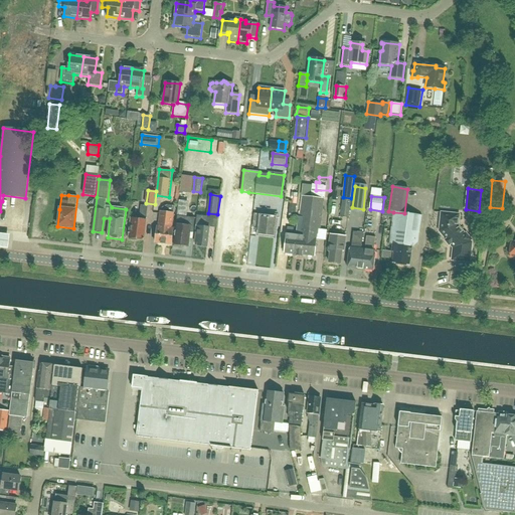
[(295,235),(293,255),(302,256),(304,243),(302,243),(303,236),(304,237),(305,234),(306,230),(305,229),(306,222),(307,222),(311,198),(310,198),(302,197),(299,222),(298,222),(298,229),(301,229),(301,230),(300,236),(295,235)]
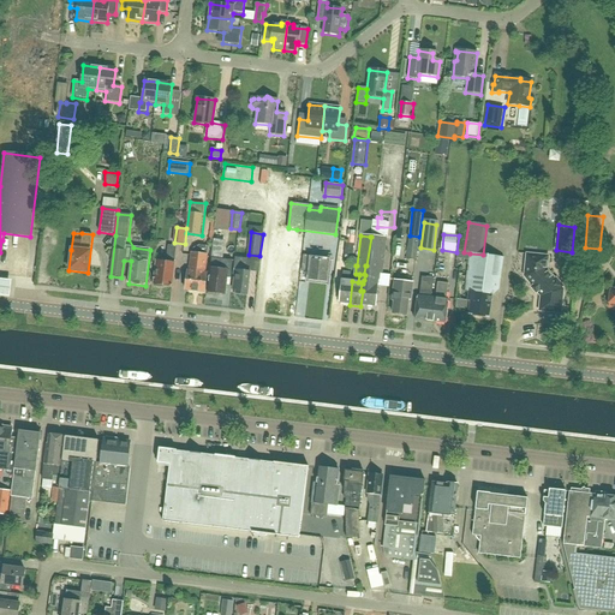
[(363,291),(360,306),(375,308),(378,281),(381,275),(382,275),(386,238),(371,237),(366,266),(365,266),(364,274),(365,275),(364,280),(363,284),(362,282),(360,291),(363,291)]
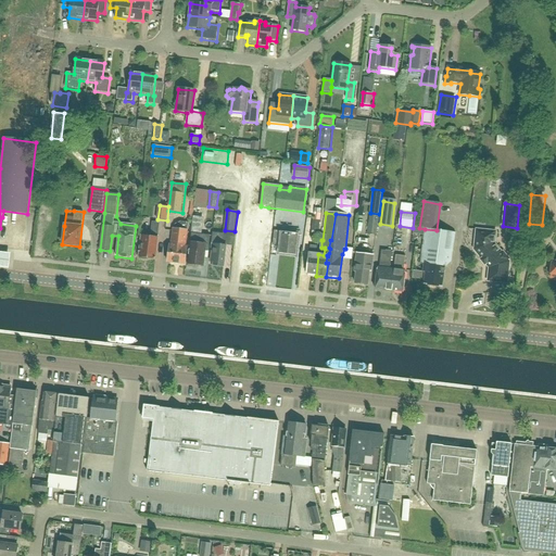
[(367,235),(376,236),(378,216),(369,215),(367,235)]
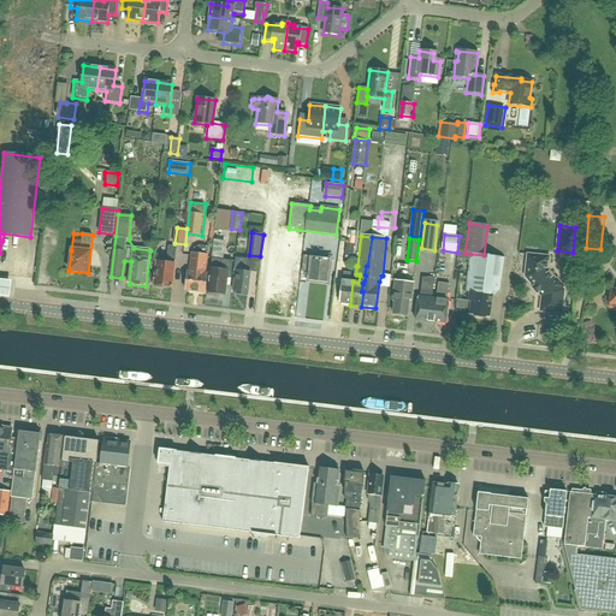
[(212,259),(224,261),(226,242),(214,241),(212,259)]
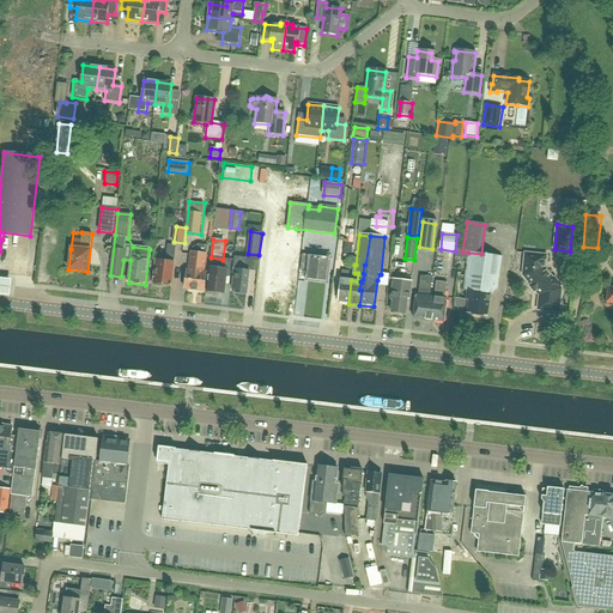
[(187,271),(184,290),(202,292),(208,244),(200,244),(194,247),(194,254),(192,254),(189,271),(187,271)]
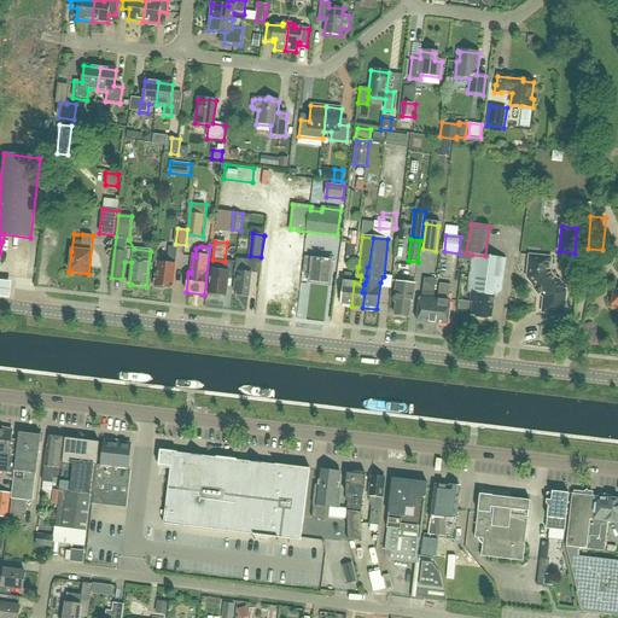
[(157,262),(153,286),(172,289),(178,249),(169,248),(167,263),(157,262)]
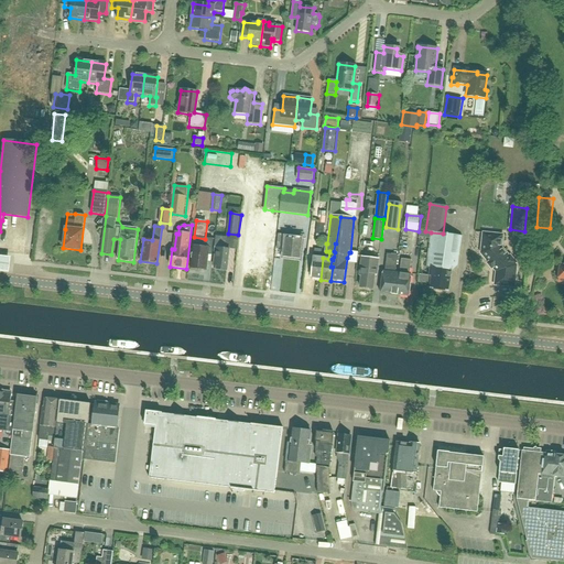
[(431,232),(426,268),(430,269),(430,277),(432,277),(430,290),(448,292),(451,271),(457,267),(462,236),(443,234),(431,232)]
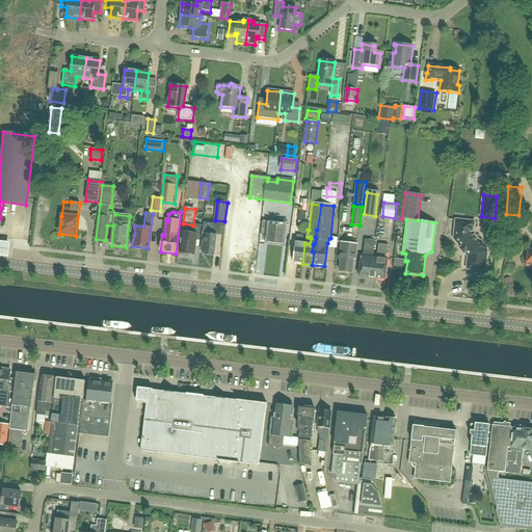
[(485,271),(487,251),(485,248),(486,248),(481,242),(480,243),(473,234),(474,222),(456,220),(454,239),(459,245),(459,244),(462,247),(460,249),(463,254),(466,253),(468,255),(467,256),(471,260),(468,262),(467,269),(485,271)]
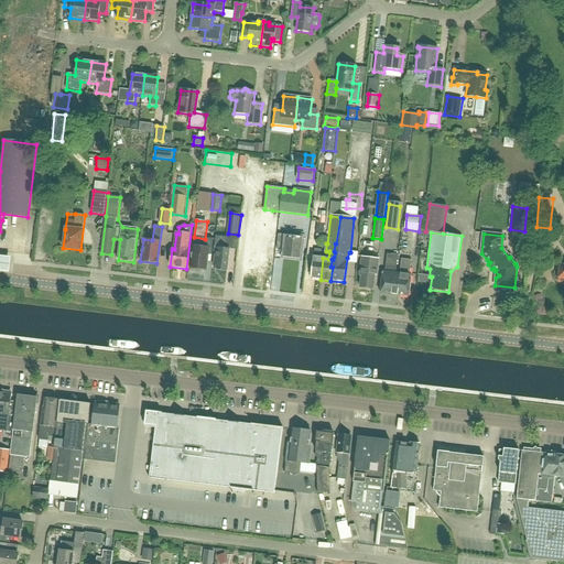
[(286,239),(286,236),(282,235),(281,242),(280,249),(284,249),(283,258),(300,260),(302,240),(301,240),(286,239)]
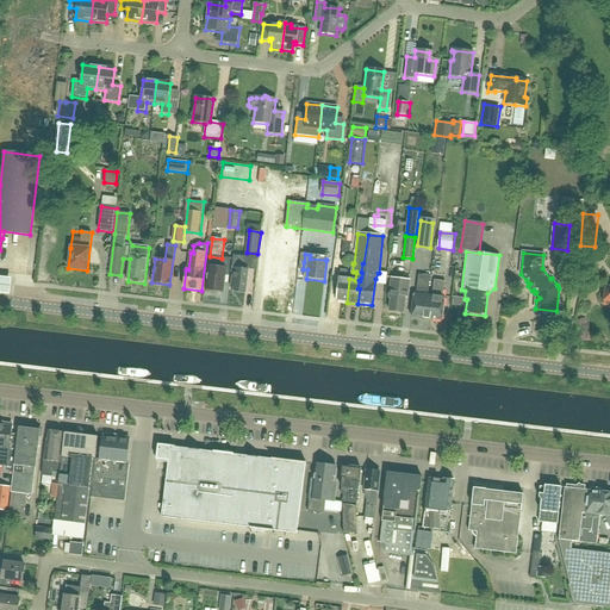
[(210,256),(205,291),(223,293),(225,277),(228,277),(230,259),(222,259),(210,256)]
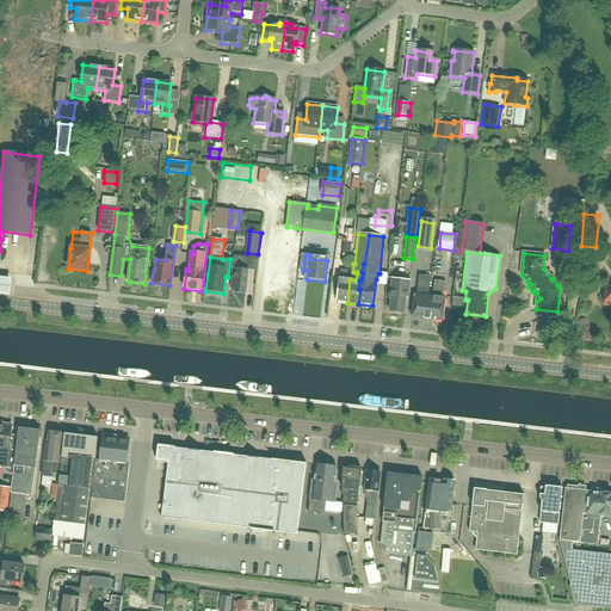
[(245,294),(247,271),(244,270),(245,258),(233,257),(232,275),(234,275),(232,289),(235,289),(234,292),(245,294)]
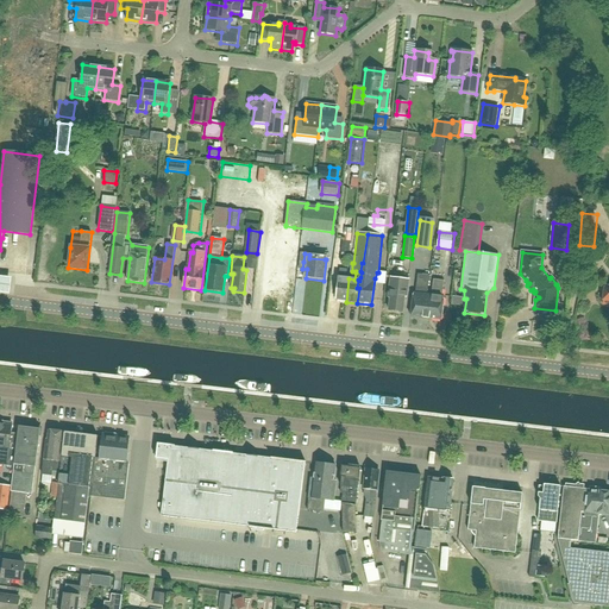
[(338,275),(336,301),(346,302),(349,278),(350,276),(347,276),(345,276),(338,275)]
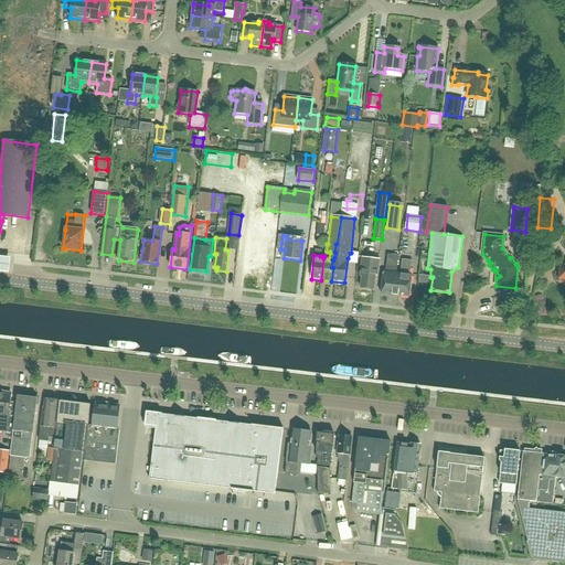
[(384,273),(381,295),(397,296),(400,285),(395,284),(396,274),(398,257),(387,255),(385,273),(384,273)]
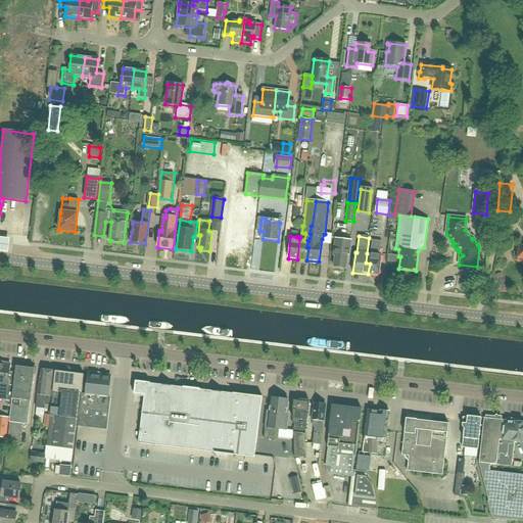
[(0,237),(0,251),(8,252),(9,238),(0,237)]
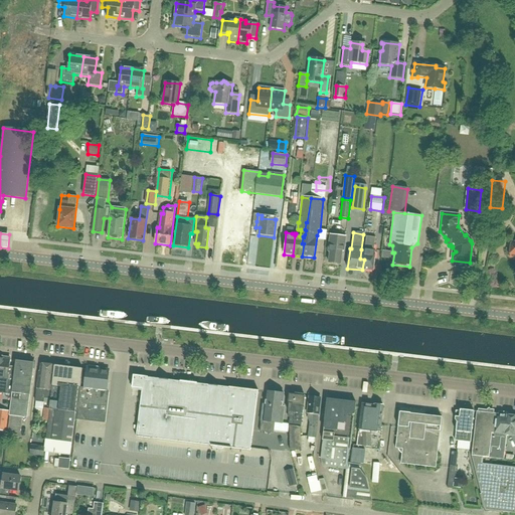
[(345,236),(330,235),(328,252),(330,252),(329,263),(341,264),(342,251),(344,251),(345,236)]
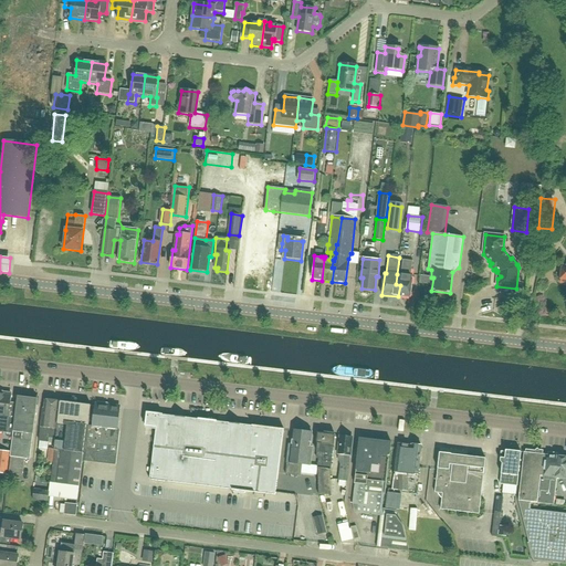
[(400,285),(398,296),(410,299),(412,276),(411,276),(412,262),(402,261),(401,275),(397,274),(396,284),(400,285)]
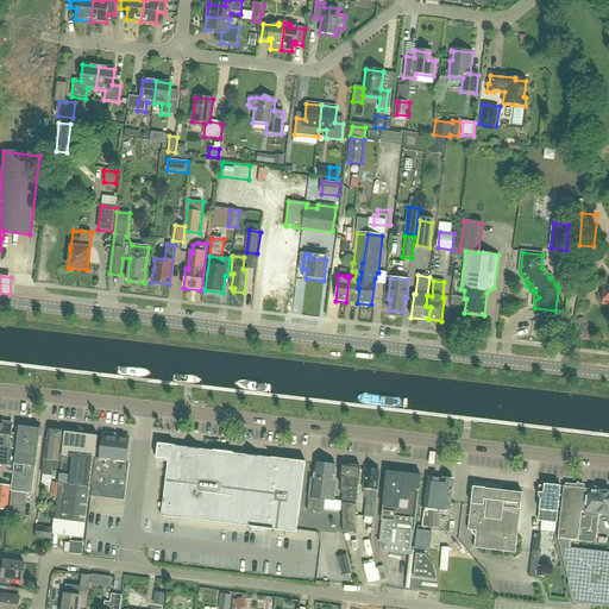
[(0,464),(8,466),(14,466),(19,433),(12,433),(13,426),(0,424),(0,464)]
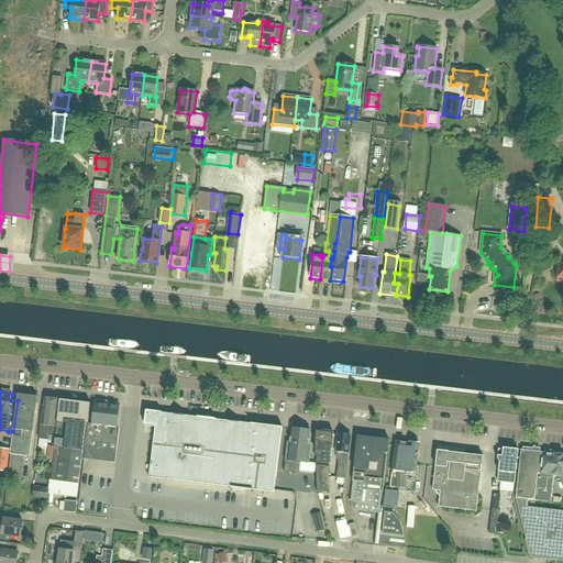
[(30,457),(37,397),(18,395),(18,400),(13,431),(10,454),(12,455),(25,456),(30,457)]
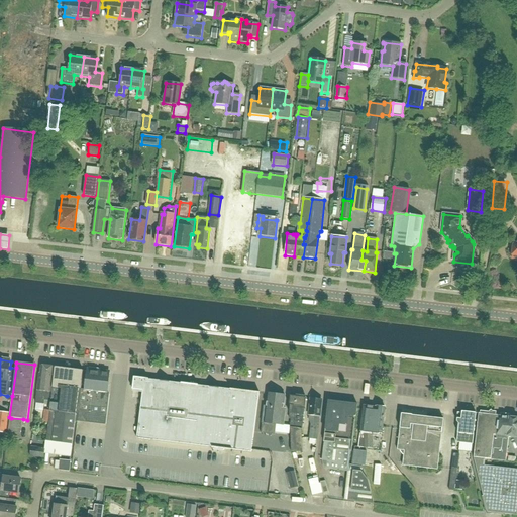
[(44,404),(44,401),(50,401),(55,367),(41,366),(40,374),(39,373),(36,403),(44,404)]
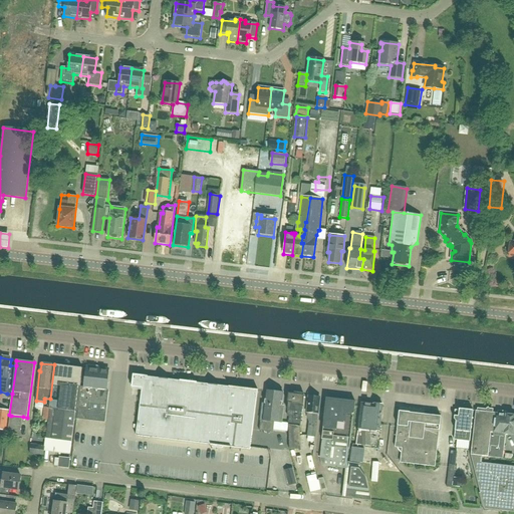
[(81,387),(79,387),(81,368),(54,364),(50,399),(51,399),(49,409),(50,409),(46,439),(53,439),(72,442),(73,442),(74,434),(76,420),(77,420),(78,416),(81,387)]
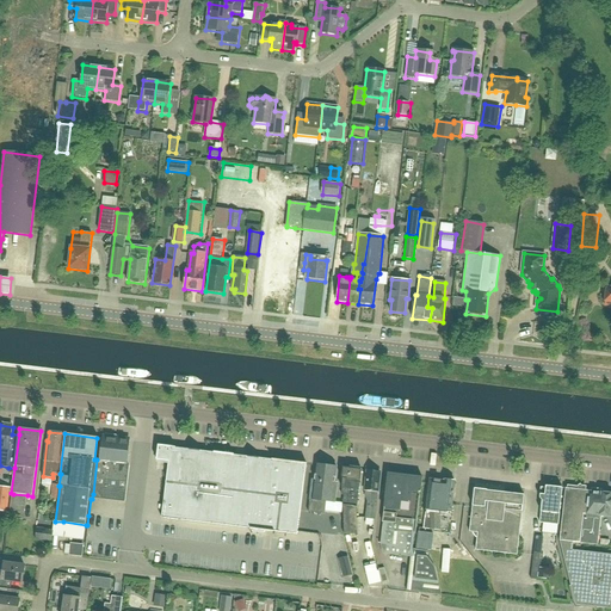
[(103,439),(100,460),(97,460),(93,494),(125,498),(129,467),(130,467),(130,464),(127,464),(130,443),(103,439)]
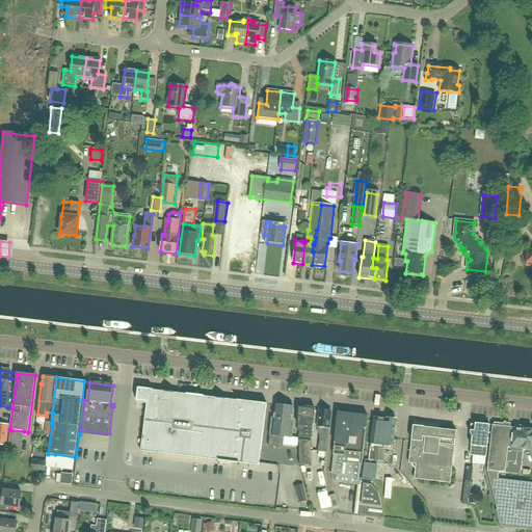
[(259,466),(266,404),(267,404),(267,403),(237,400),(228,399),(213,397),(204,396),(186,394),(177,393),(177,392),(162,391),(153,390),(138,388),(136,400),(147,402),(140,451),(157,453),(158,453),(218,460),(239,463),(259,466)]
